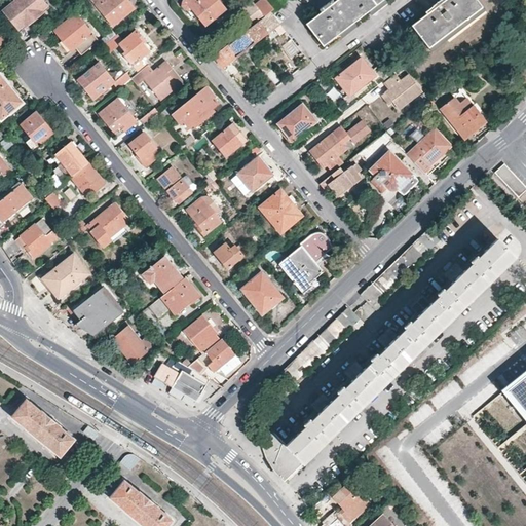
[(42,13),(41,11),(47,6),(41,0),(16,0),(2,12),(16,31),(23,26),(25,28),(42,13)]
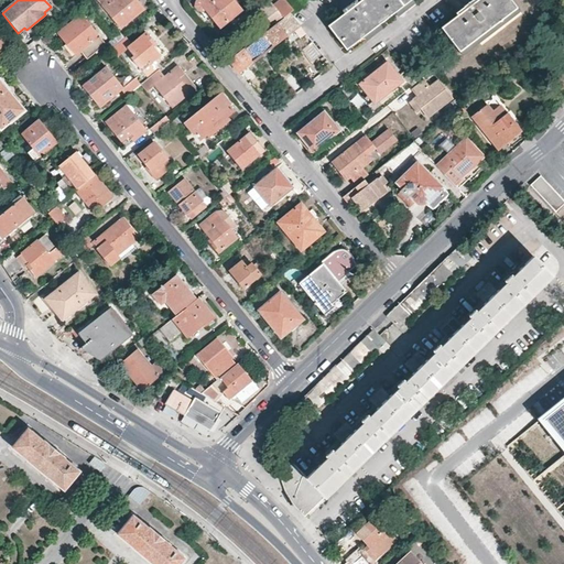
[(121,29),(144,9),(137,0),(98,0),(121,29)]
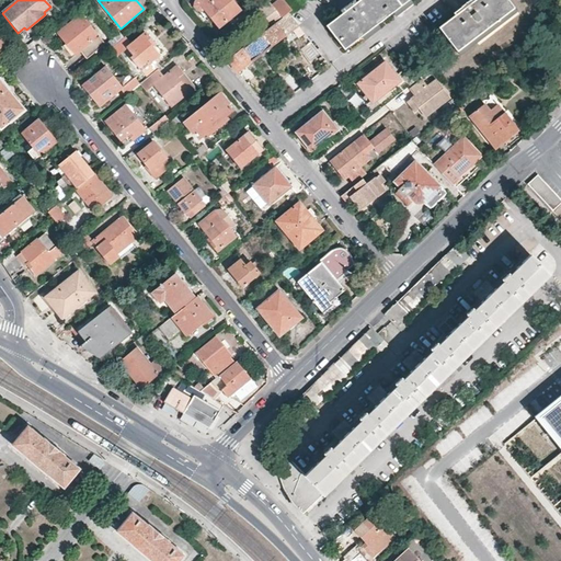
[(241,10),(232,0),(195,0),(193,6),(197,10),(203,10),(204,10),(219,27),(241,10)]
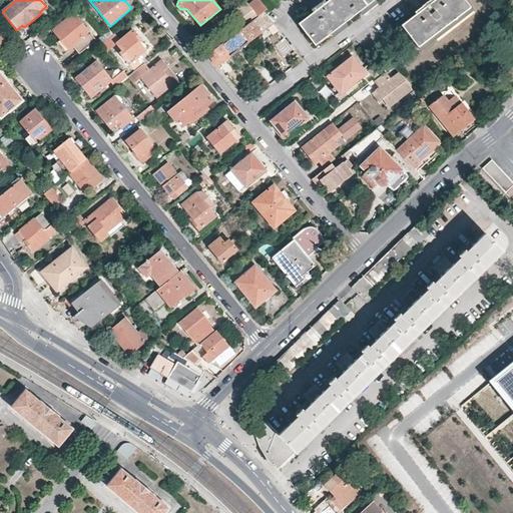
[(248,23),(259,16),(249,4),(246,0),(236,8),(248,23)]
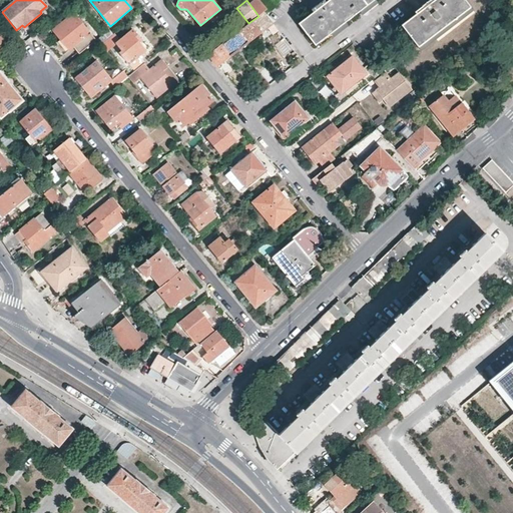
[(259,16),(264,12),(267,9),(259,0),(254,0),(249,4),(259,16)]
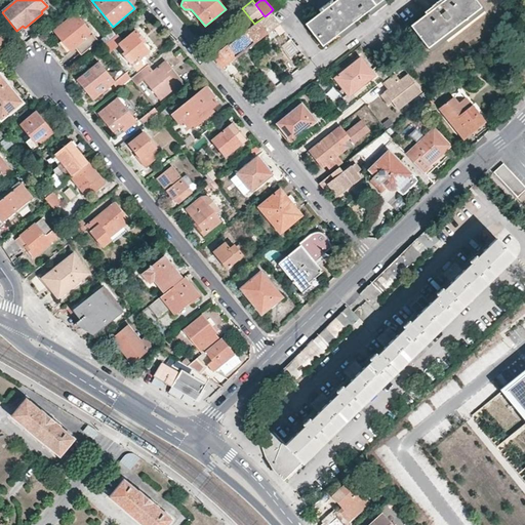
[(382,0),(336,0),(333,3),(331,1),(326,4),(328,6),(306,24),(323,46),(359,18),(382,0)]
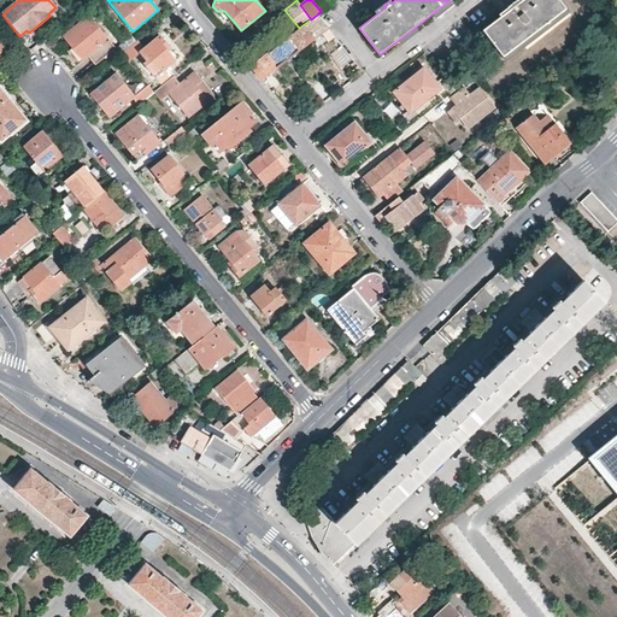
[(517,0),(507,7),(510,11),(482,30),(501,56),(534,31),(564,9),(558,0),(522,0),(518,3),(517,0)]
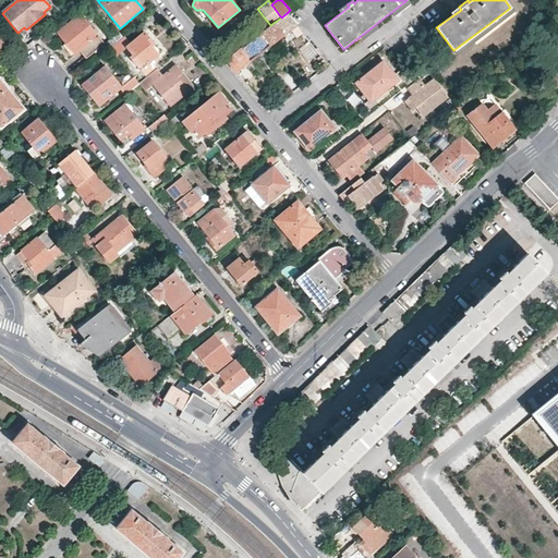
[(238,72),(296,26),(287,13),(281,17),(270,25),(261,34),(261,35),(242,49),(241,48),(227,59),(238,72)]
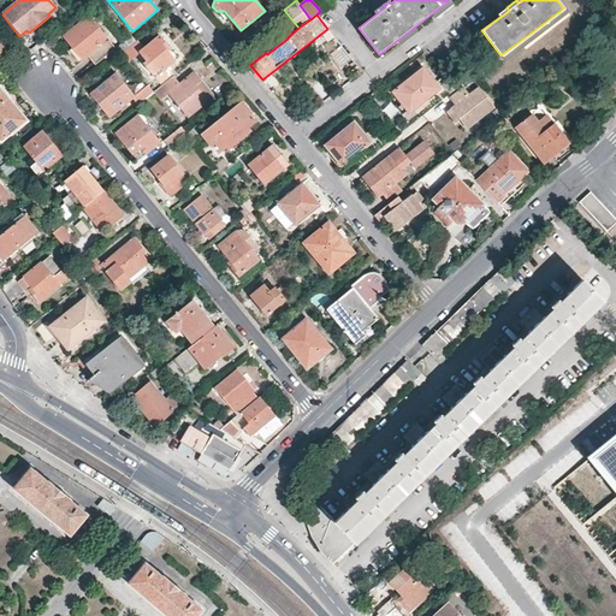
[(78,42),(89,55),(95,61),(113,46),(88,17),(63,37),(71,47),(78,42)]
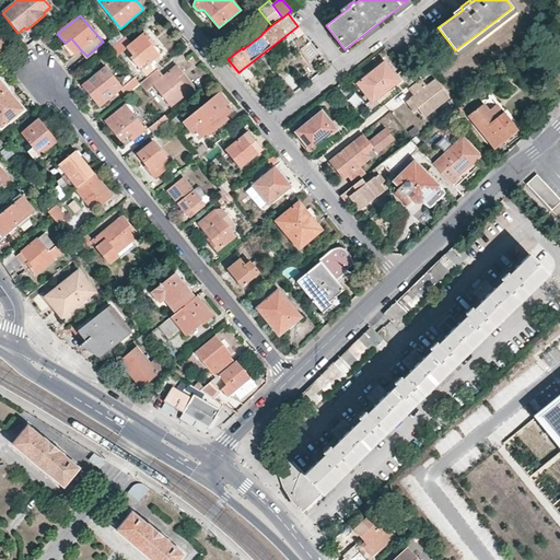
[(131,43),(125,35),(124,37),(119,41),(117,42),(111,48),(109,49),(116,57),(126,48),(132,56),(129,58),(146,78),(155,68),(151,62),(161,54),(144,33),(131,43)]
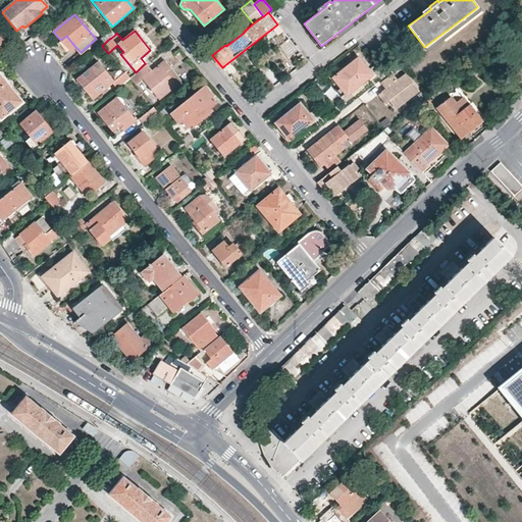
[(99,41),(103,45),(109,39),(106,35),(99,41)]
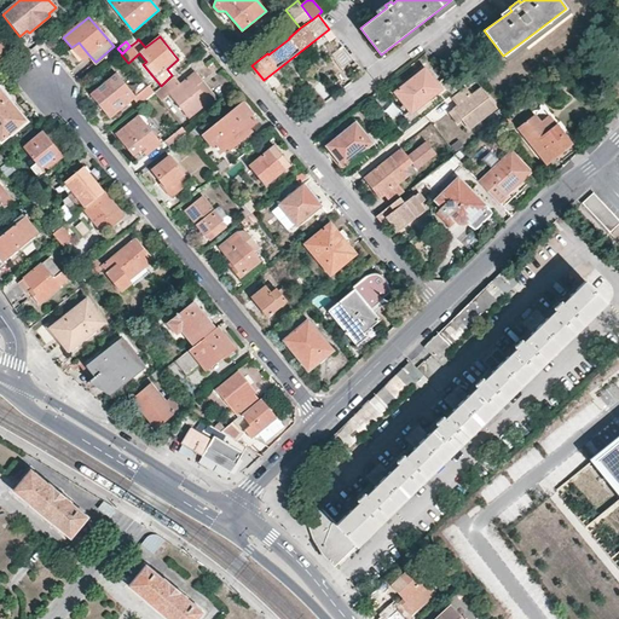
[(82,61),(90,56),(79,42),(71,47),(82,61)]
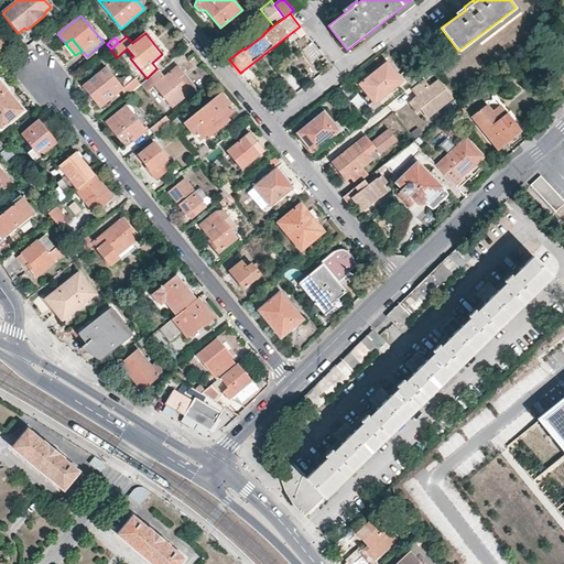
[(375,102),(403,80),(387,61),(359,84),(375,102)]
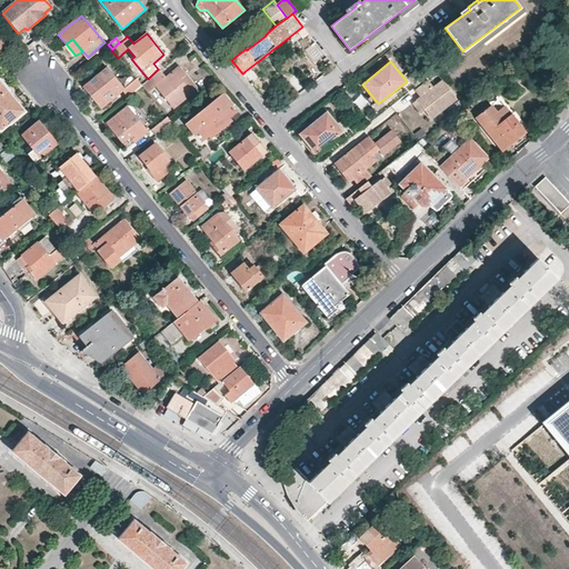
[(122,90),(128,97),(141,86),(136,79),(123,88),(107,67),(82,88),(90,97),(97,92),(107,103),(122,90)]
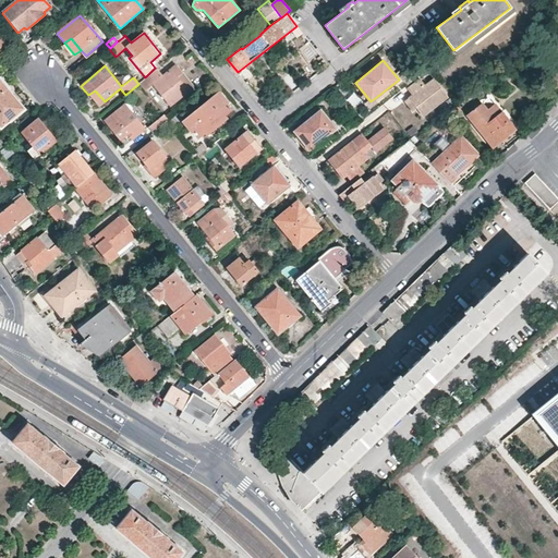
[(138,84),(145,92),(153,85),(170,107),(194,87),(185,76),(182,79),(180,76),(183,73),(176,65),(162,76),(157,69),(138,84)]
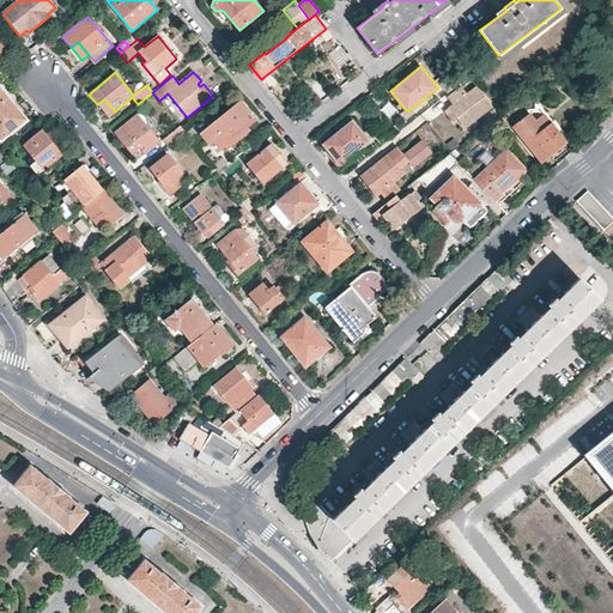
[(449,85),(441,74),(435,80),(443,90),(449,85)]
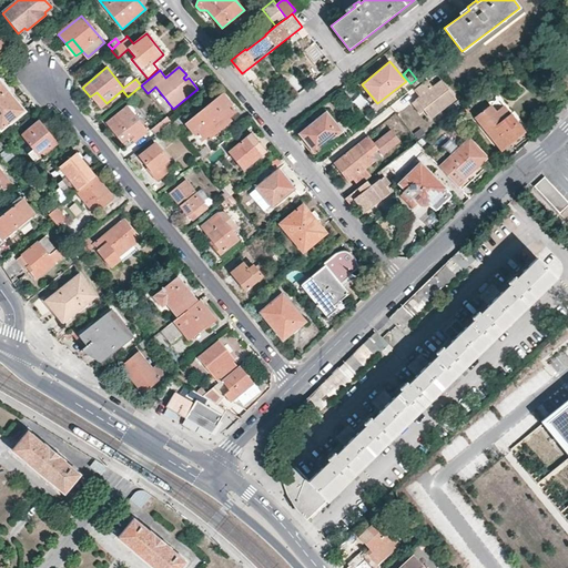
[(427,107),(425,110),(430,118),(455,99),(440,80),(433,87),(427,80),(415,90),(419,95),(427,107)]
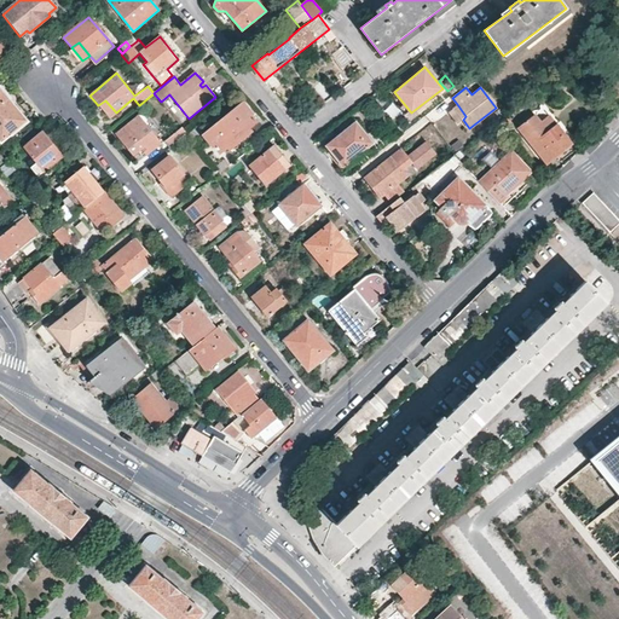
[(12,134),(18,131),(15,127),(29,115),(22,105),(16,109),(0,90),(0,140),(1,143),(11,133),(12,134)]
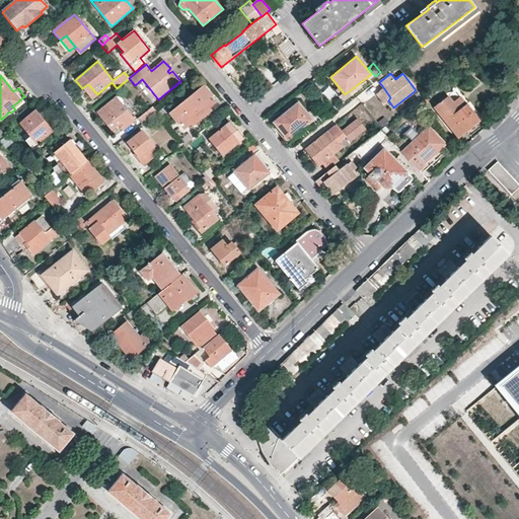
[(91,99),(97,94),(88,84),(82,88),(91,99)]
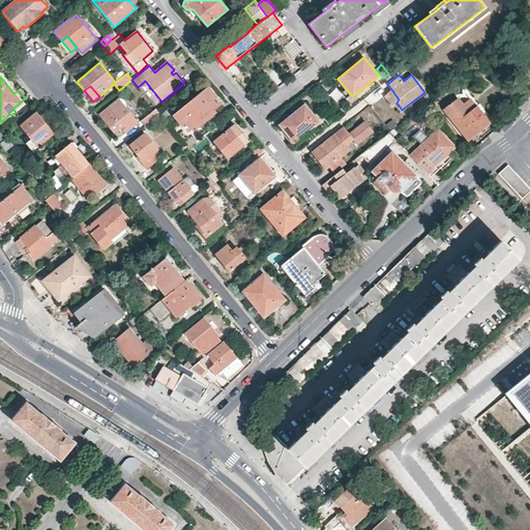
[(198,127),(215,113),(214,110),(221,105),(215,98),(215,97),(207,87),(173,115),(181,125),(183,125),(188,130),(196,125),(198,127)]
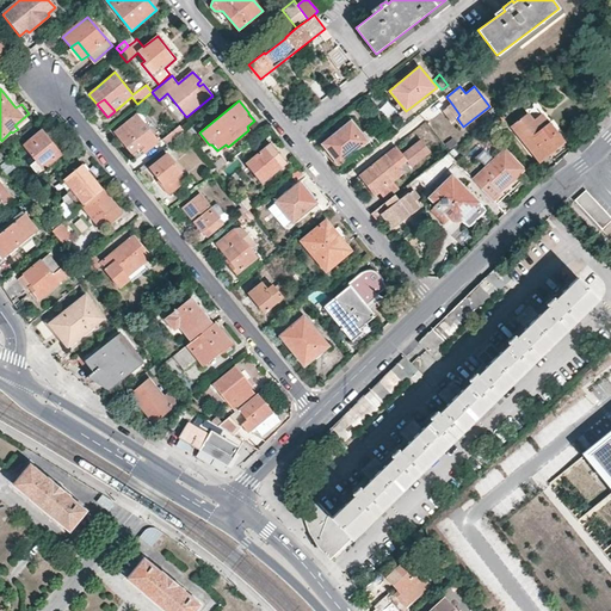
[(460,115),(451,103),(442,111),(451,123),(457,118),(460,115)]
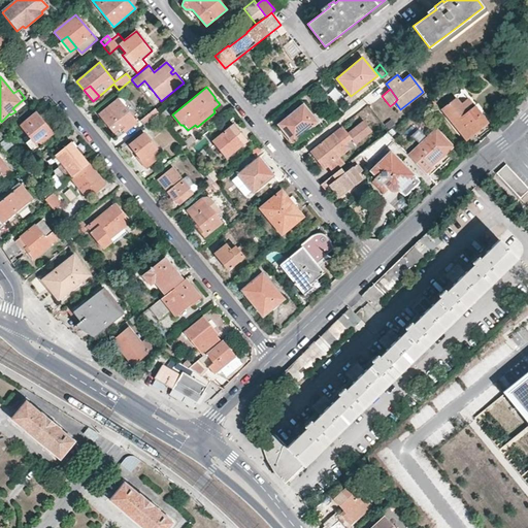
[(463,100),(468,94),(462,89),(457,96),(463,100)]
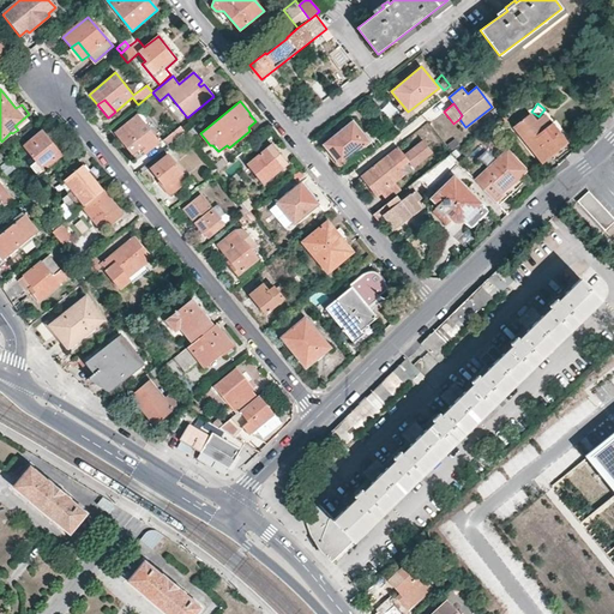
[(500,113),(497,107),(485,115),(489,122),(492,120),(500,113)]
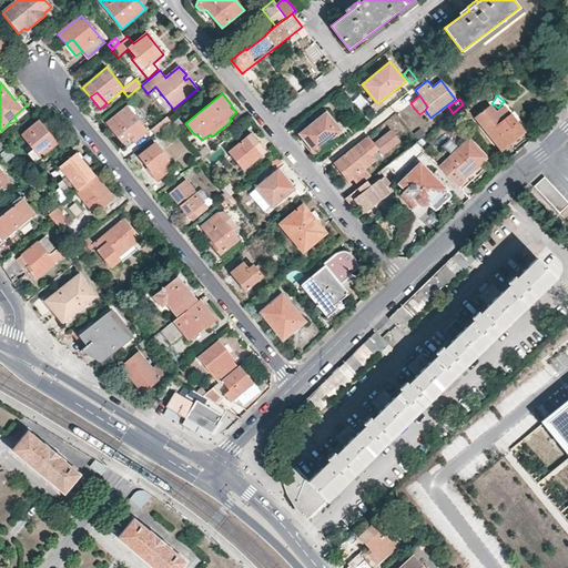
[(148,131),(132,113),(133,111),(128,104),(127,105),(105,123),(122,143),(129,138),(134,143),(148,131)]
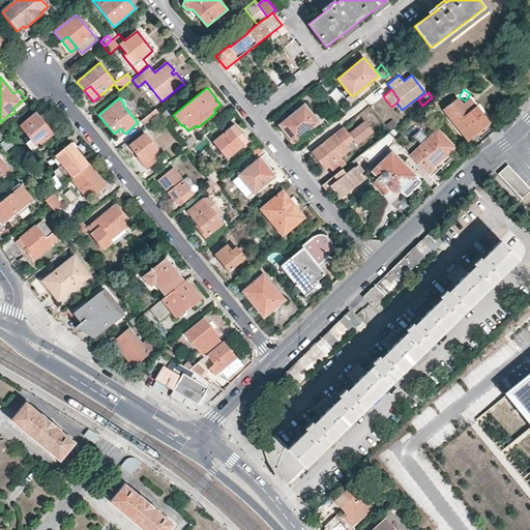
[(463,104),(458,97),(444,108),(468,139),(489,123),(469,98),(463,104)]
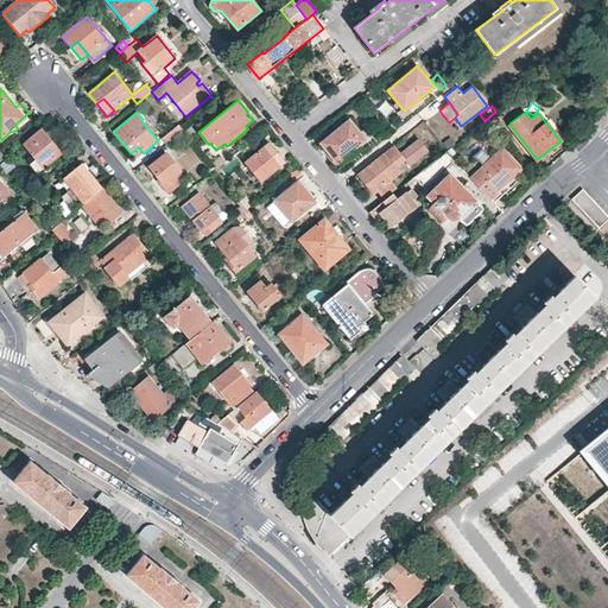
[(505,124),(496,113),(491,118),(498,128),(505,124)]
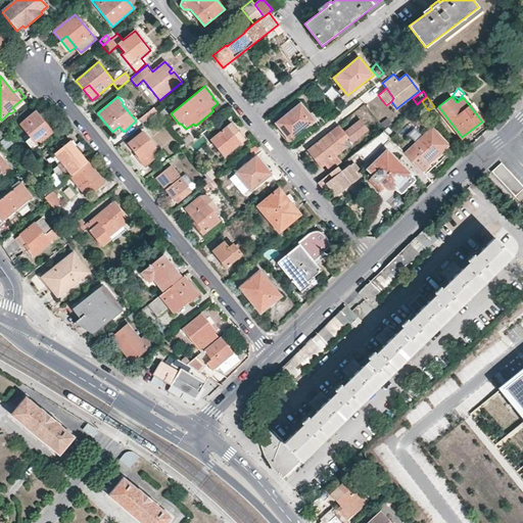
[(135,108),(127,99),(123,102),(122,104),(129,113),(135,108)]
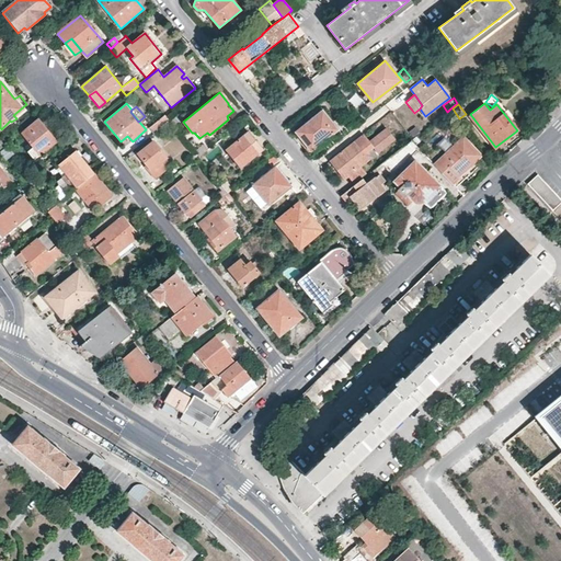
[(338,130),(322,111),(296,132),(311,151),(338,130)]
